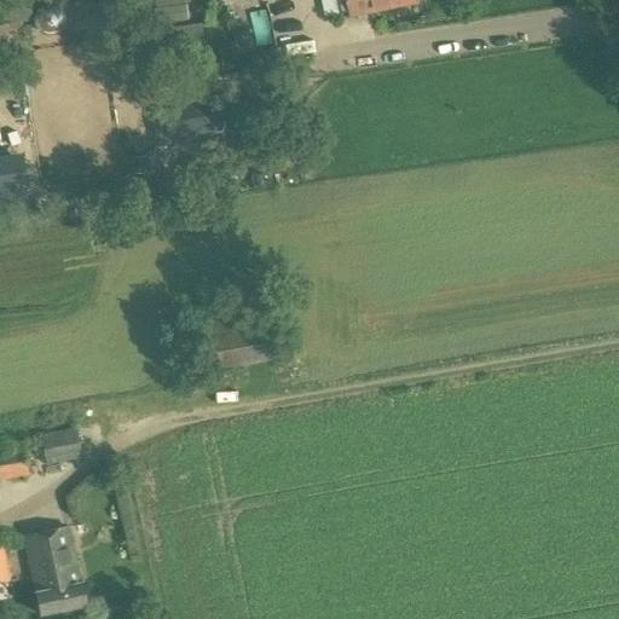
[(185,0),(155,0),(156,9),(155,9),(157,25),(190,21),(186,5),(185,0)]
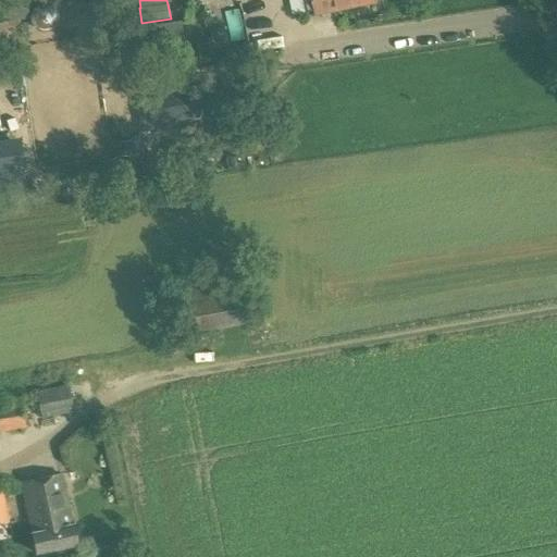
[(332,14),(378,5),(375,0),(304,0),(306,13),(316,11),(318,17),(332,14)]
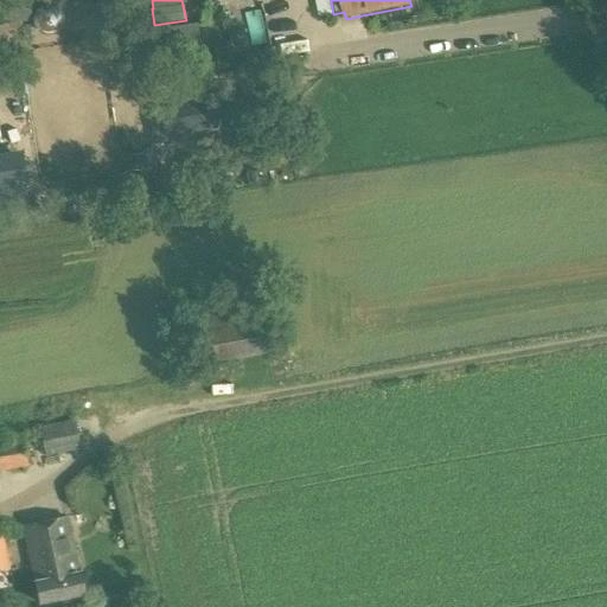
[(104,19),(104,20),(104,21),(106,23),(106,24),(106,25),(107,26),(107,27),(108,27),(108,29),(109,29),(109,30),(110,30),(110,31),(112,31),(113,31),(113,32),(114,32),(115,32),(116,32),(117,32),(119,32),(120,32),(121,32),(122,32),(123,32),(123,31),(125,31),(126,31),(126,30),(127,30),(127,29),(128,29),(128,27),(129,27),(129,26),(131,25),(131,24),(131,23),(132,21),(132,20),(132,19),(132,18),(132,17),(131,17),(131,16),(131,14),(129,13),(129,12),(128,11),(127,10),(126,8),(125,8),(125,7),(123,7),(122,7),(122,6),(121,6),(120,6),(119,6),(117,6),(116,6),(115,6),(114,6),(114,7),(113,7),(112,7),(112,8),(110,8),(109,10),(108,11),(108,12),(107,12),(107,13),(106,14),(106,16),(106,17),(104,17),(104,18),(104,19)]
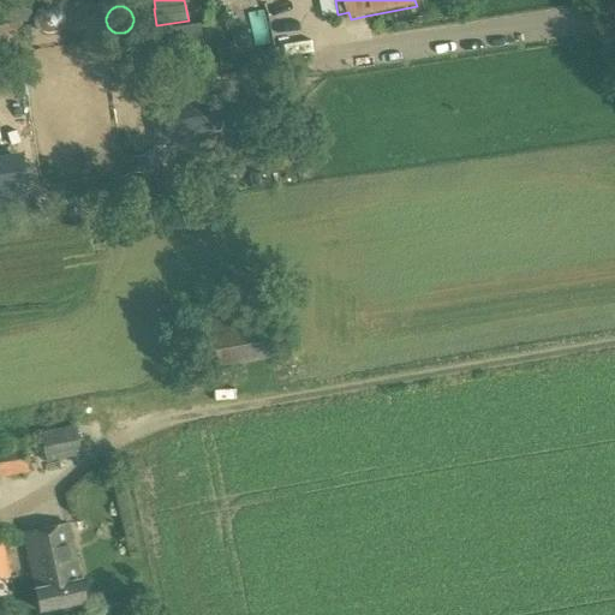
[(37,23),(37,24),(37,25),(37,27),(37,28),(37,29),(39,29),(39,30),(40,31),(40,33),(41,34),(41,35),(42,35),(43,36),(45,36),(46,37),(47,37),(47,39),(48,39),(49,39),(51,39),(52,39),(53,39),(54,39),(55,39),(57,39),(58,39),(58,37),(59,37),(60,36),(61,36),(63,35),(63,34),(64,34),(65,33),(65,31),(66,30),(66,29),(67,28),(67,27),(67,25),(67,24),(67,23),(67,22),(67,21),(67,19),(66,18),(66,17),(65,16),(65,15),(64,13),(63,13),(63,12),(61,12),(61,11),(60,11),(59,10),(58,10),(57,10),(57,9),(55,9),(54,9),(53,9),(52,9),(51,9),(49,9),(48,9),(48,10),(47,10),(46,10),(45,11),(43,11),(43,12),(42,12),(42,13),(41,13),(40,15),(40,16),(39,17),(39,18),(37,19),(37,21),(37,22),(37,23)]
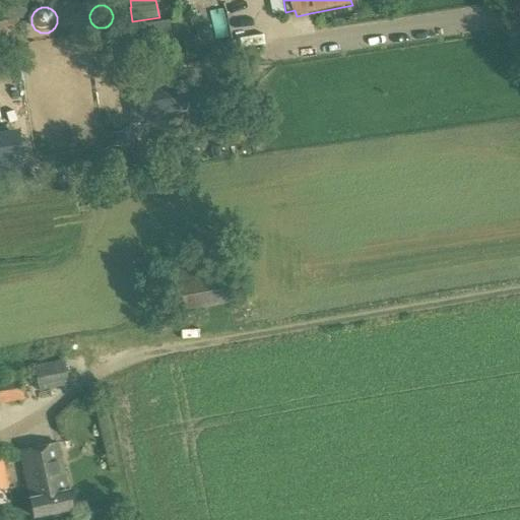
[(212,30),(198,34),(200,46),(214,43),(212,30)]
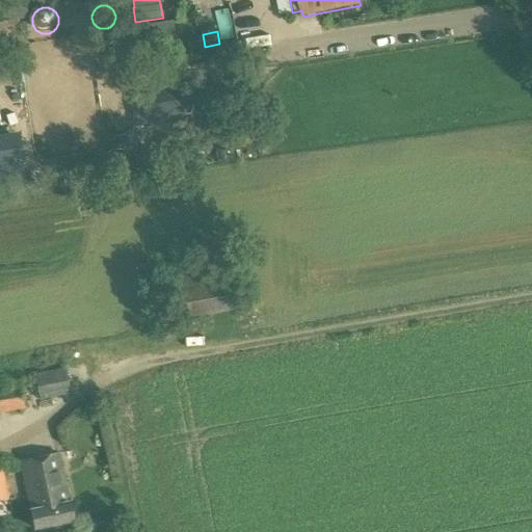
[(202,42),(189,44),(192,57),(204,55),(202,42)]
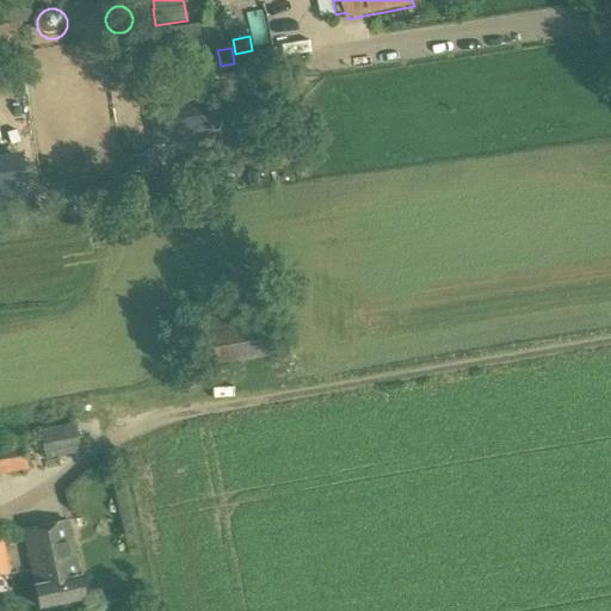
[(245,128),(239,92),(150,106),(154,125),(168,123),(171,140),(245,128)]
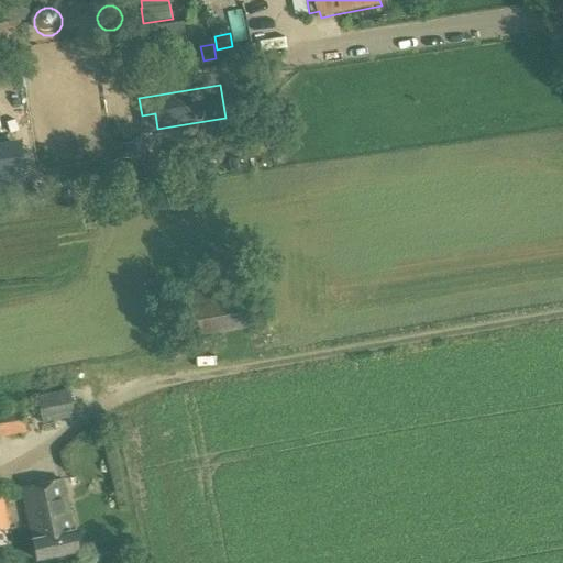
[(0,179),(24,177),(20,143),(0,145),(0,179)]
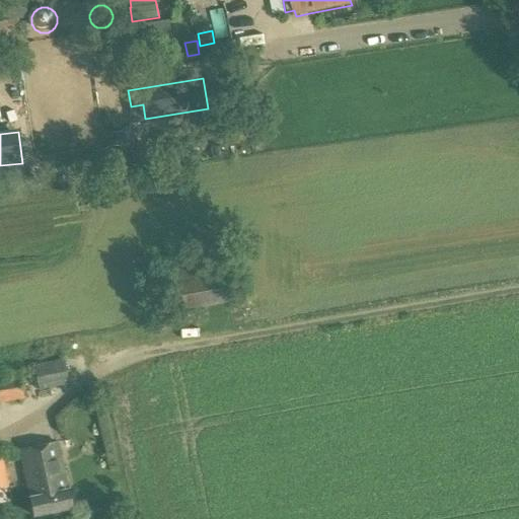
[(124,133),(109,135),(110,147),(125,145),(124,133)]
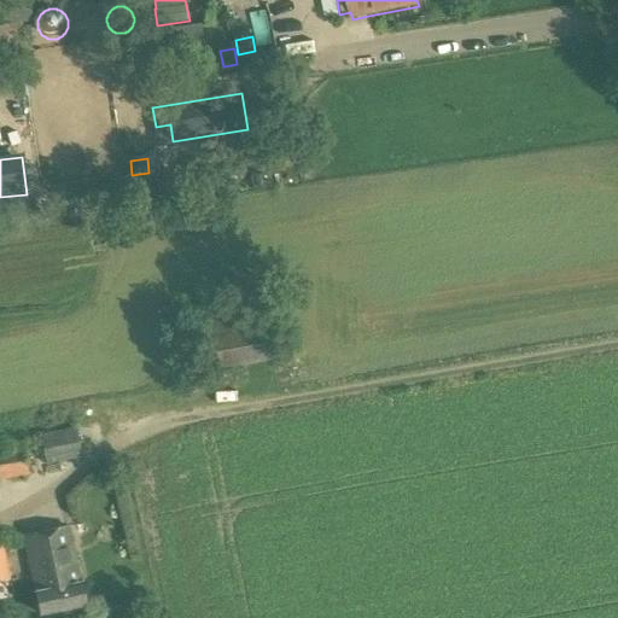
[(266,318),(264,313),(205,322),(209,338),(214,369),(273,361),(272,356),(289,354),(284,322),(281,324),(280,315),(266,318)]
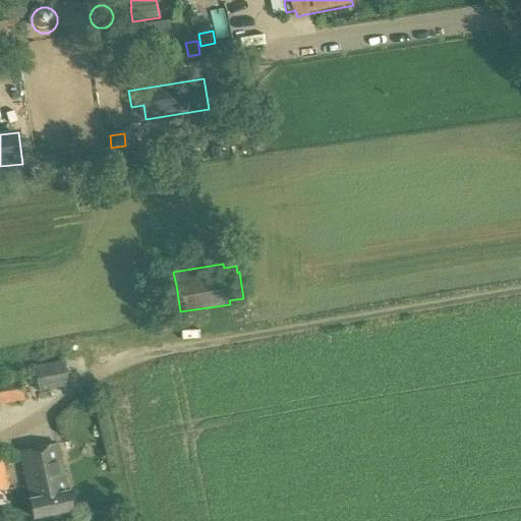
[(39,392),(67,386),(62,361),(34,367),(39,392)]
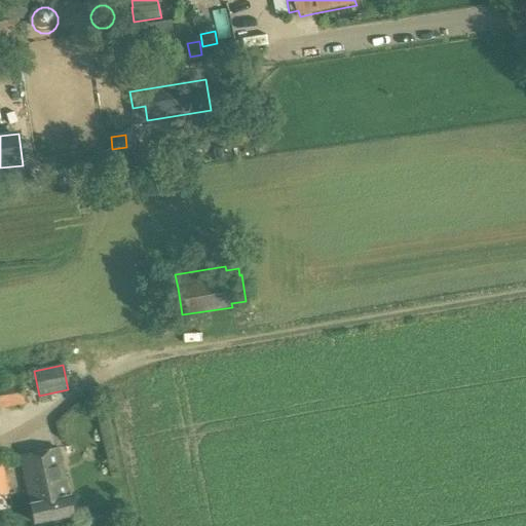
[(0,408),(23,405),(20,383),(0,386),(0,408)]
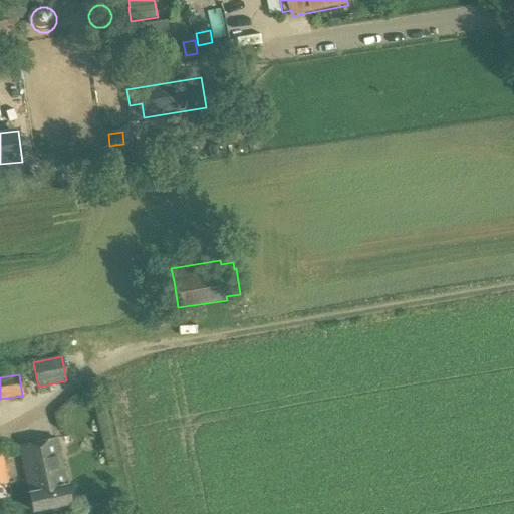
[(33,512),(70,504),(56,440),(20,447),(33,512)]
